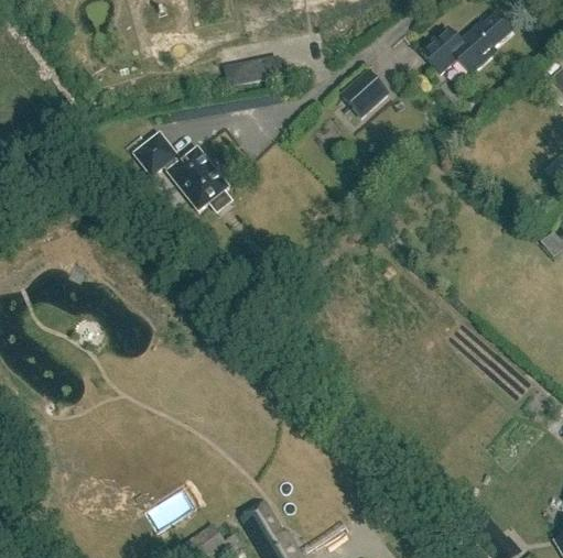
[(510,30),(495,12),(483,23),(479,21),(457,41),(445,26),(419,51),(437,73),(454,58),(467,74),(495,51),(491,47),(510,30)]
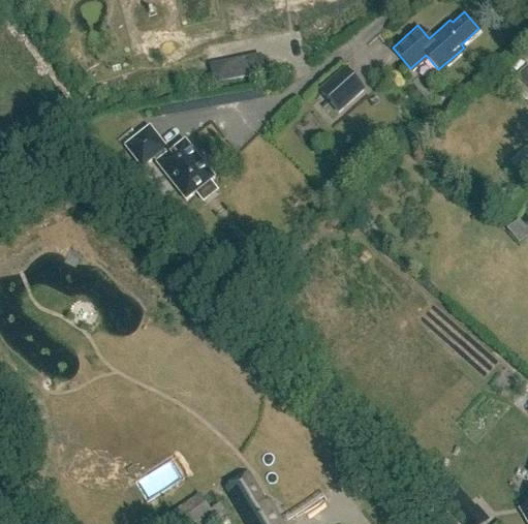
[(211,63),(214,80),(249,72),(246,56),(211,63)]
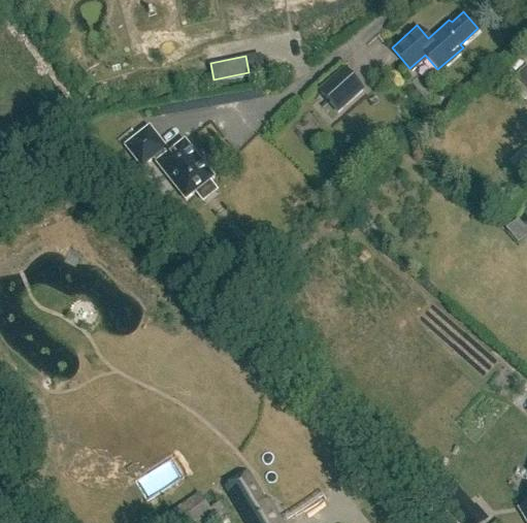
[(336,108),(360,87),(342,66),(318,88),(336,108)]
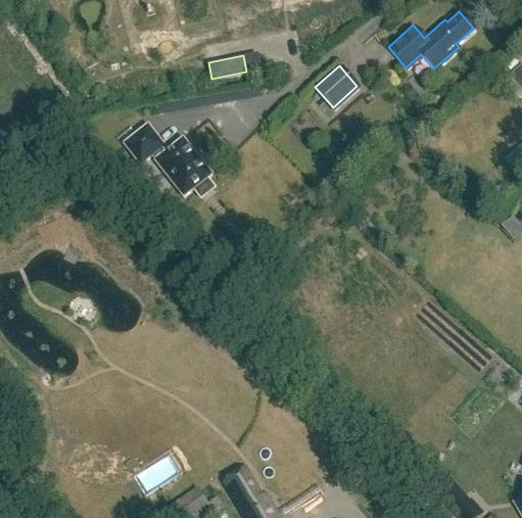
[(125,140),(123,141),(125,143),(139,161),(140,163),(141,162),(141,161),(151,153),(155,158),(154,158),(155,159),(156,159),(182,194),(183,195),(185,194),(210,174),(211,173),(210,172),(200,158),(194,150),(184,138),(184,137),(183,136),(181,137),(164,150),(161,146),(162,145),(164,144),(163,142),(148,124),(147,123),(146,124),(125,141),(125,140)]
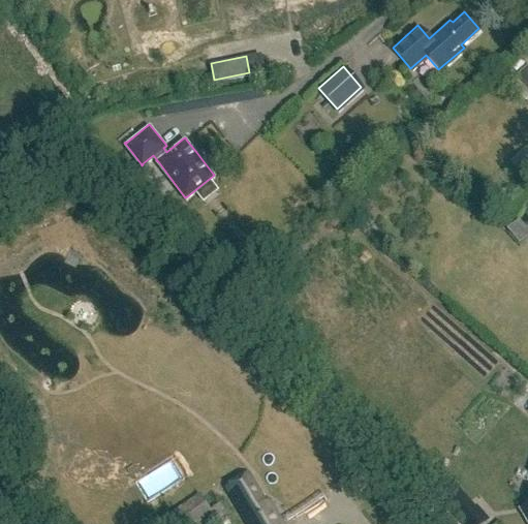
[(264,493),(248,470),(223,486),(245,523),(285,523),(271,497),(270,496),(267,494),(265,493),(264,493)]
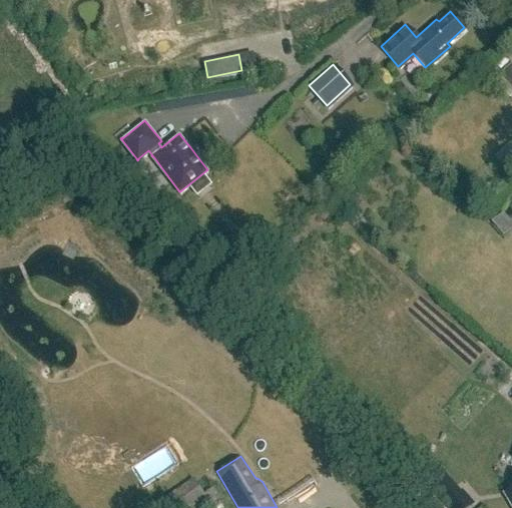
[(203,491),(192,475),(152,503),(155,507),(201,507),(220,495),(213,485),(203,491)]
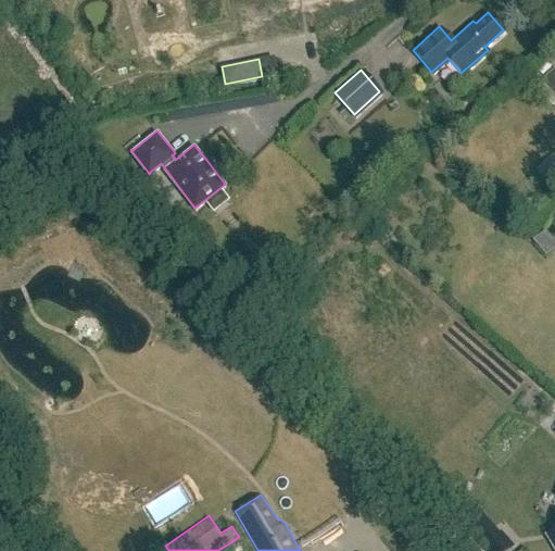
[(554,527),(545,534),(554,549),(554,527)]
